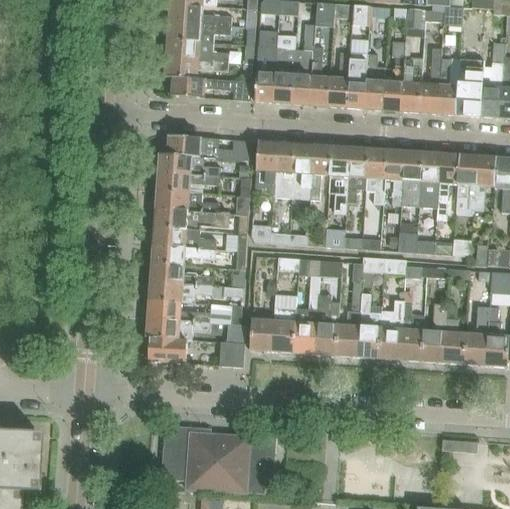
[(246,0),(246,7),(255,8),(255,0),(246,0)]
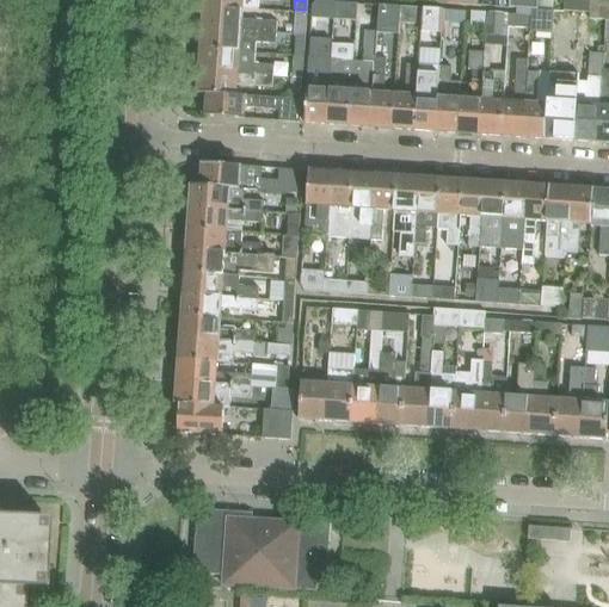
[(309,2),(309,14),(333,16),(333,0),(313,0),(309,2)]
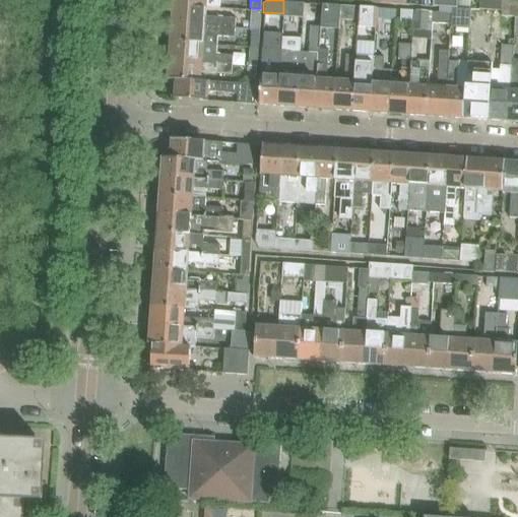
[(283,0),(283,13),(302,13),(303,1),(303,0),(283,0)]
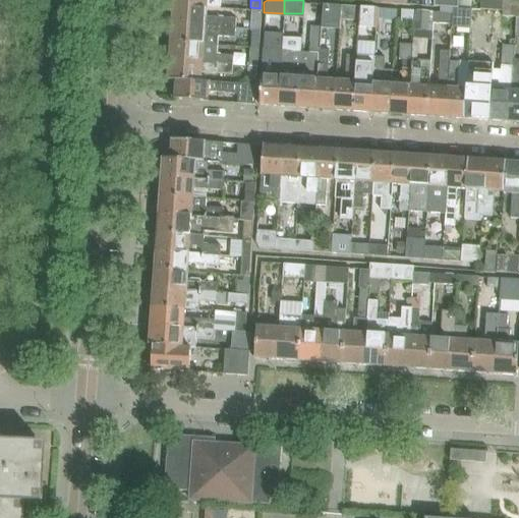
[(479,0),(479,7),(493,8),(502,9),(502,0),(479,0)]
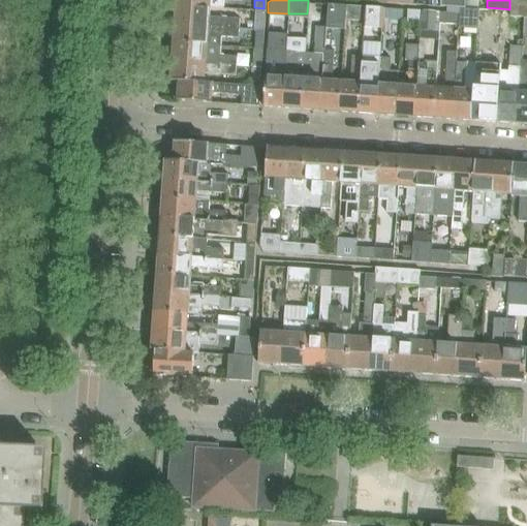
[(509,14),(523,16),(526,16),(526,0),(509,0),(509,9),(509,14)]
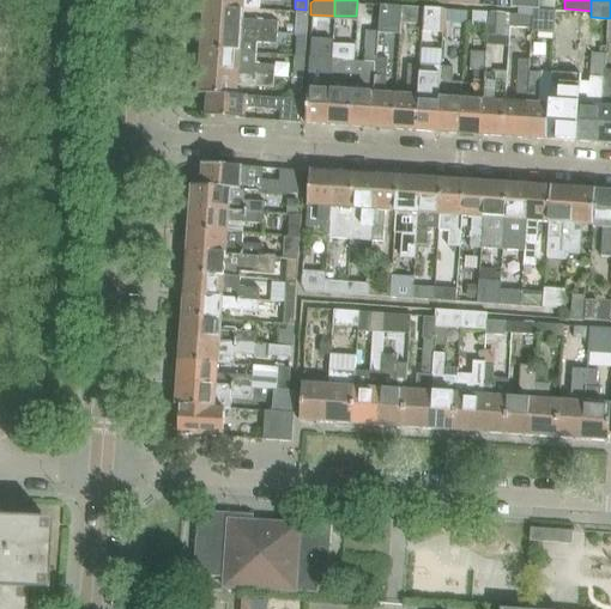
[(377,2),(376,29),(399,30),(399,19),(400,2),(377,1),(377,2)]
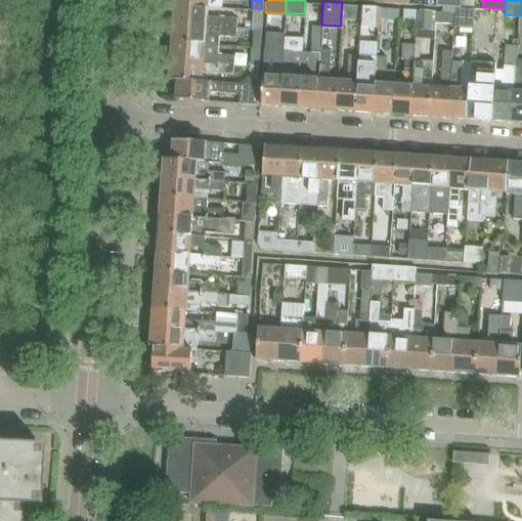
[(206,4),(173,2),(172,22),(236,26),(237,15),(205,13),(206,4)]
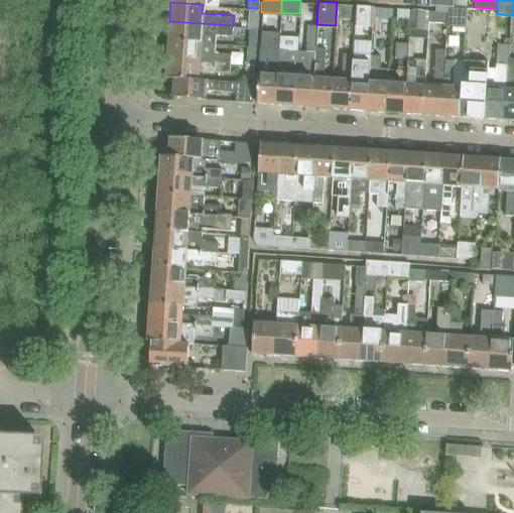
[(336,16),(355,17),(356,3),(337,2),(336,16)]
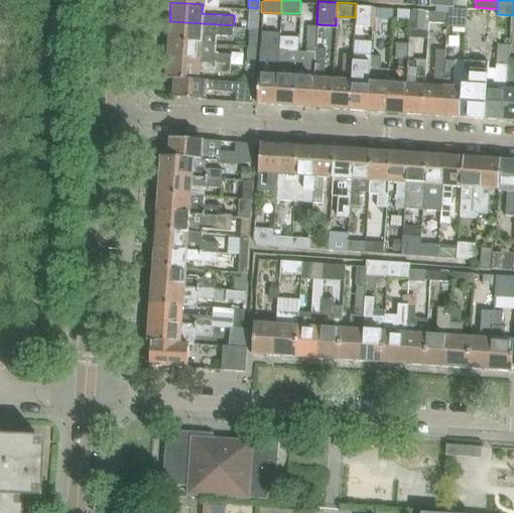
[(373,14),(373,5),(356,3),(355,17),(354,24),(372,26),(373,14)]
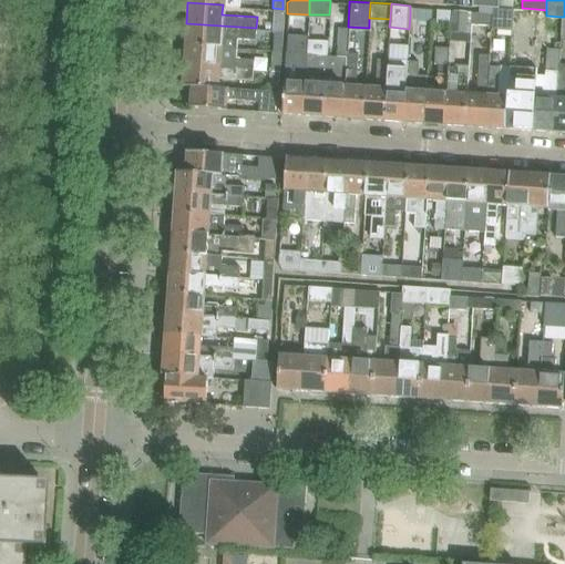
[(410,6),(410,16),(430,18),(431,7),(410,6)]
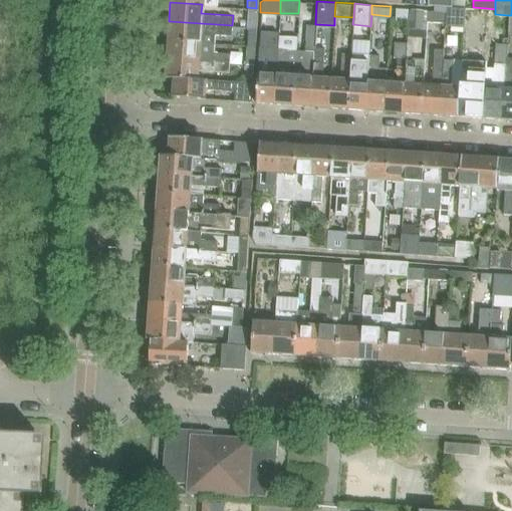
[(395,6),(394,18),(408,19),(409,7),(395,6)]
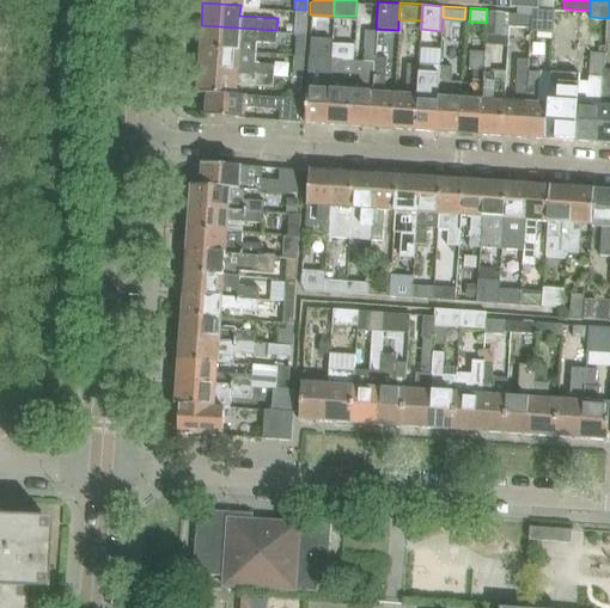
[(550,31),(553,8),(538,7),(531,7),(530,29),(550,31)]
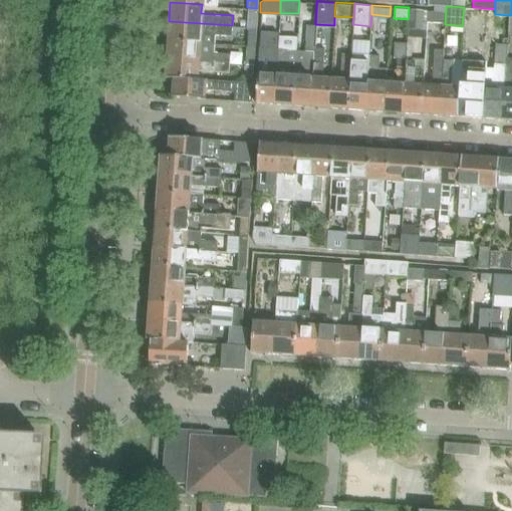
[(254,26),(256,8),(247,7),(246,26),(254,26)]
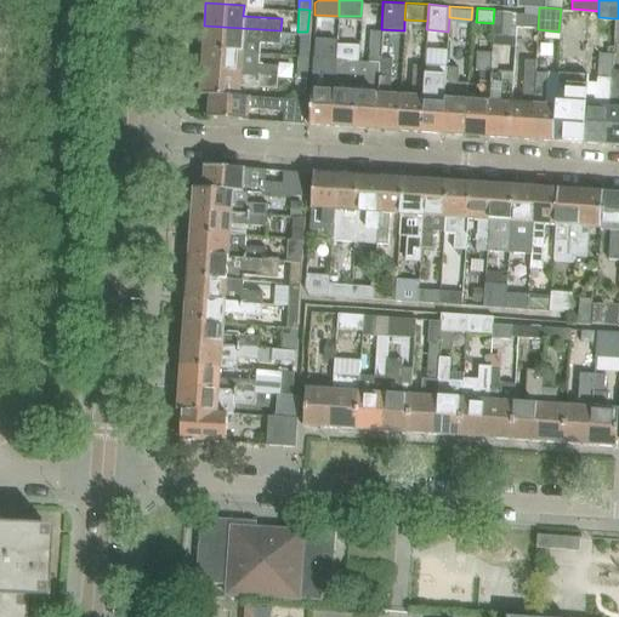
[(493,23),(493,32),(510,32),(511,23),(516,24),(516,10),(494,9),(493,23)]
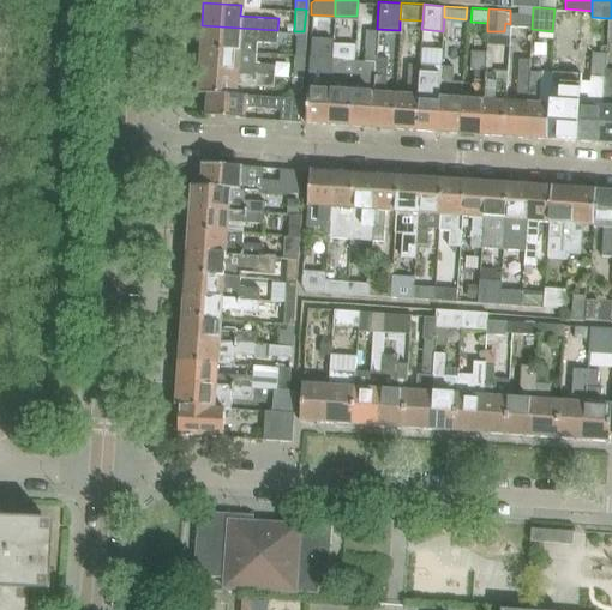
[(510,10),(510,24),(531,25),(532,11),(510,10)]
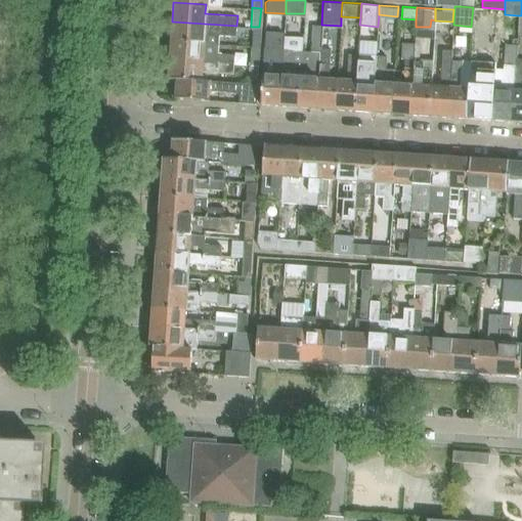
[(236,26),(172,22),(171,39),(219,42),(219,34),(235,35),(236,26)]
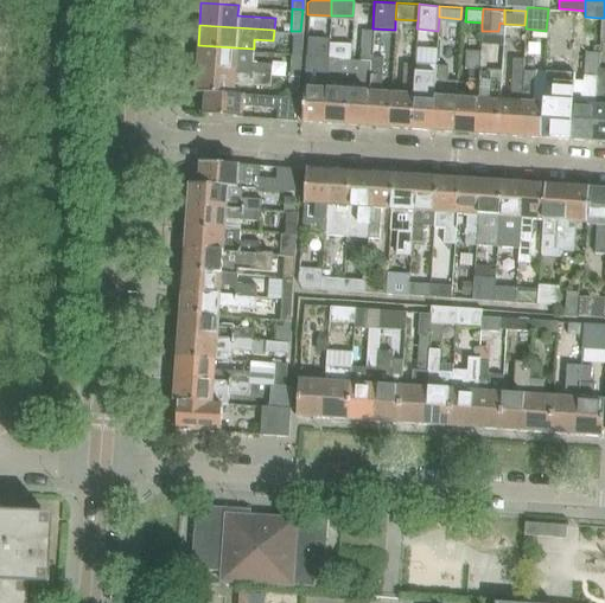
[(349,57),(345,122),(367,123),(371,53),(373,29),(360,27),(357,58),(349,57)]
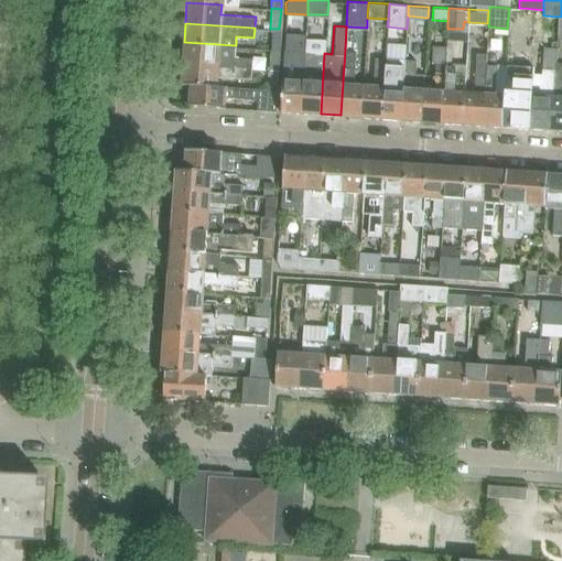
[(270,29),(269,47),(278,49),(279,29),(270,29)]
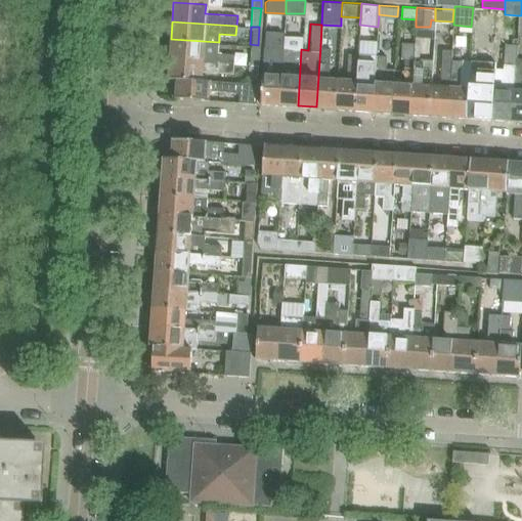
[(283,48),(278,103),(298,105),(301,49),(300,49),(301,36),(284,34),(283,48)]
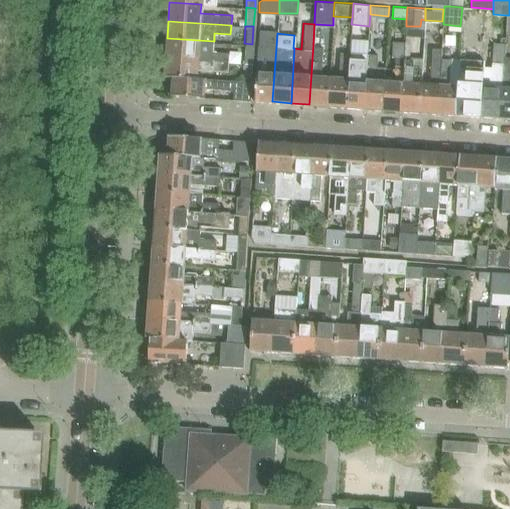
[(404,56),(400,110),(418,111),(420,82),(422,57),(409,56),(411,34),(405,34),(405,40),(404,56)]
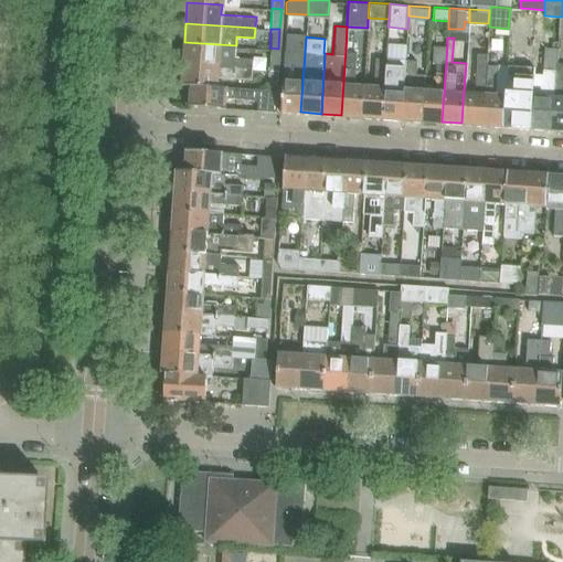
[(385,53),(382,117),(401,118),(405,59),(406,40),(386,39),(385,53)]
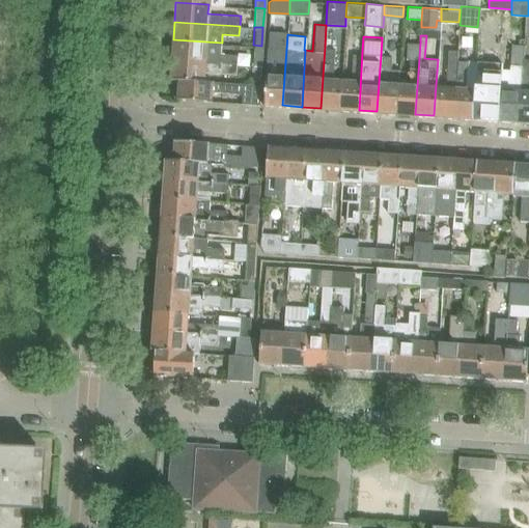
[(222,43),(173,39),(171,58),(238,63),(238,53),(221,52),(222,43)]
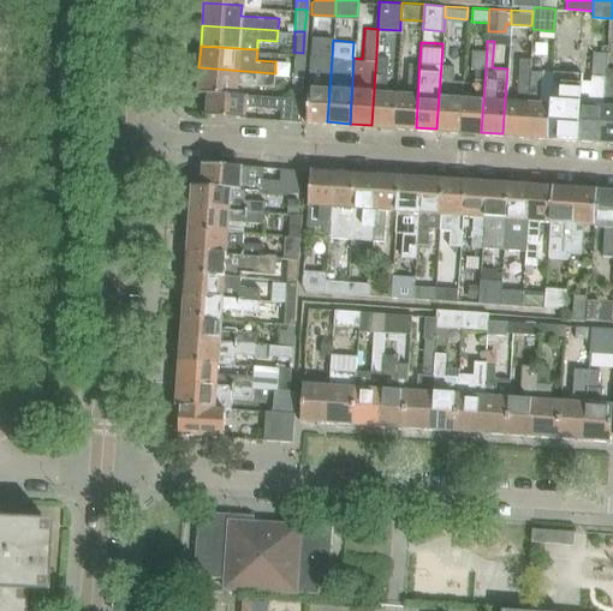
[(470,47),(469,66),(474,66),(486,67),(487,48),(470,47)]
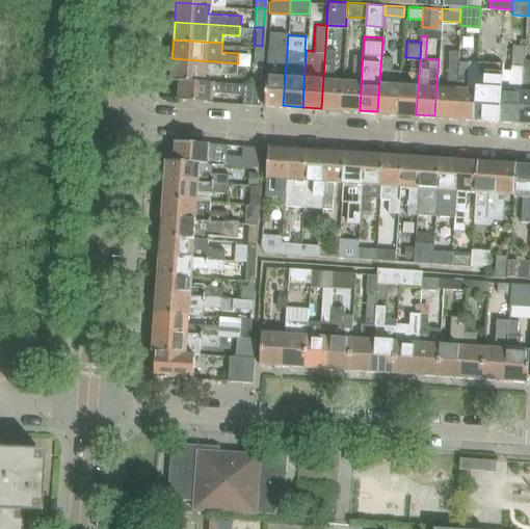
[(500,88),(498,120),(500,121),(512,122),(519,122),(523,57),(524,44),(512,43),(510,71),(501,71),(500,88)]
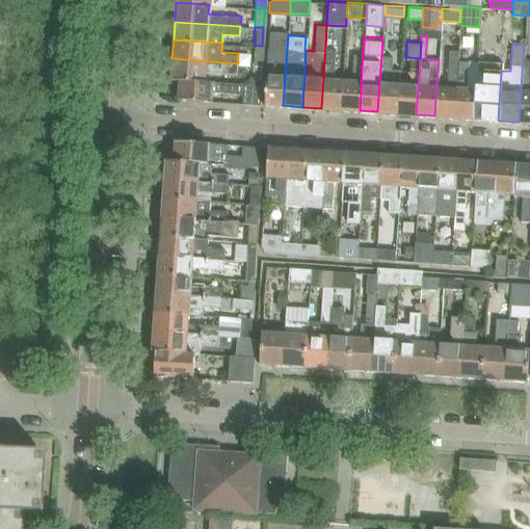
[(254,45),(253,64),(261,65),(262,46),(254,45)]
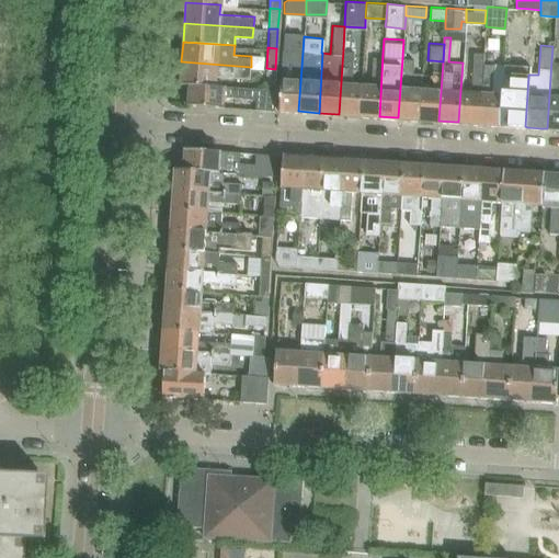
[(339,114),(358,115),(361,83),(351,82),(353,50),(343,49),(339,114)]
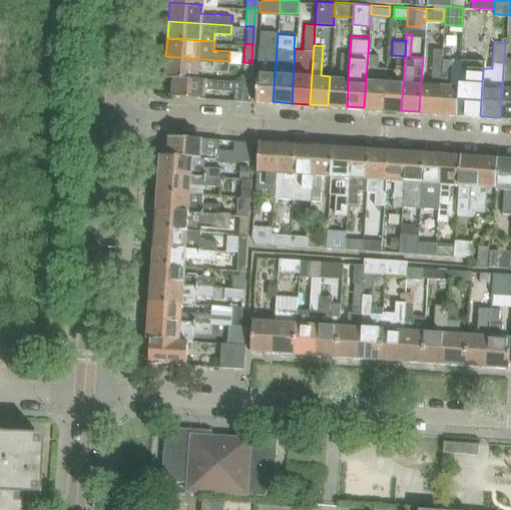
[(258,46),(253,100),(273,101),(277,47),(258,46)]
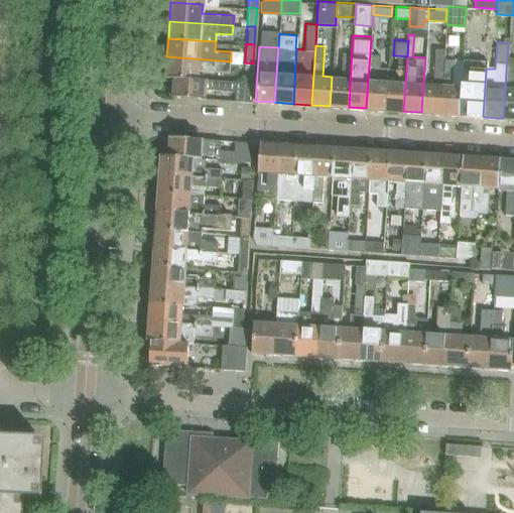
[(423,83),(421,112),(439,113),(443,56),(444,46),(435,46),(432,84),(423,83)]
